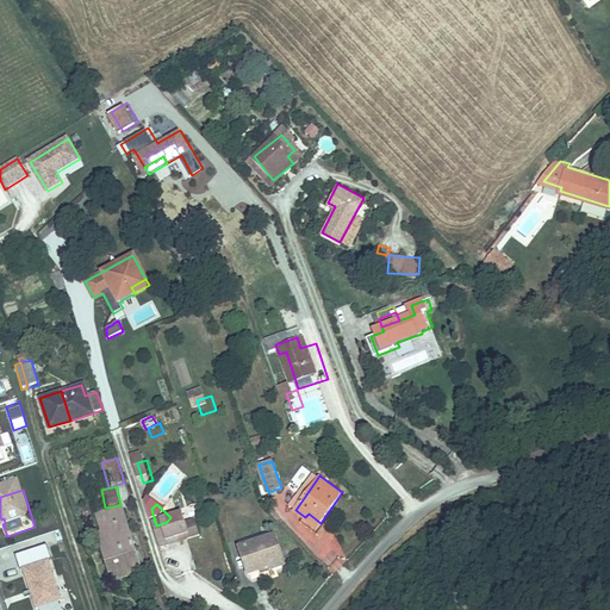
[(136,515),(109,523),(114,543),(111,545),(116,561),(119,572),(116,572),(120,585),(126,583),(130,592),(145,587),(143,580),(155,577),(136,515)]
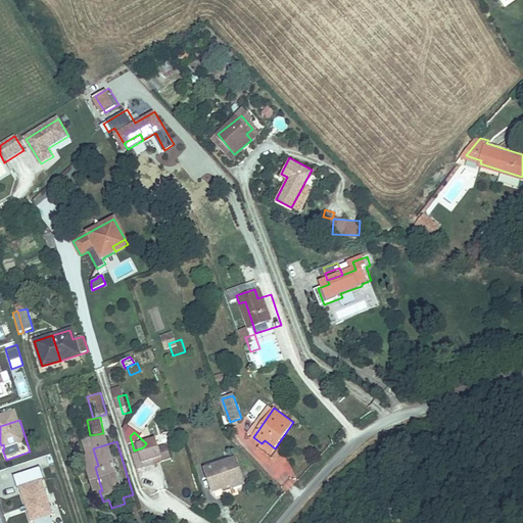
[(164,443),(135,453),(142,474),(153,471),(152,467),(170,462),(164,443)]
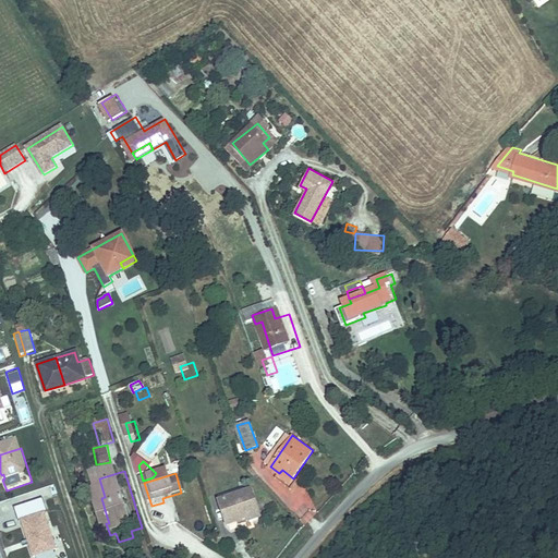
[(252,488),(221,498),(229,518),(241,514),(242,519),(249,517),(250,521),(263,518),(252,488)]
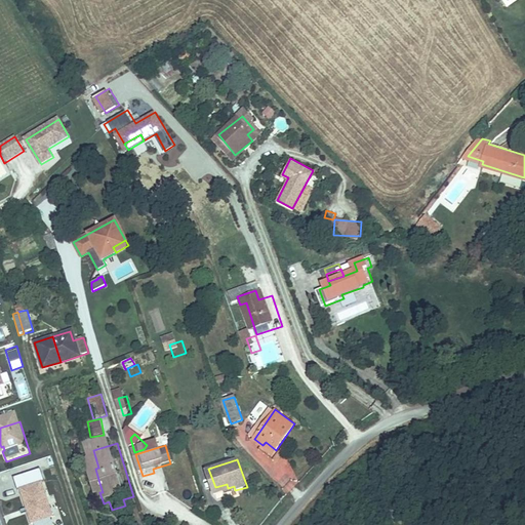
[(44,481),(18,487),(28,524),(53,518),(44,481)]
